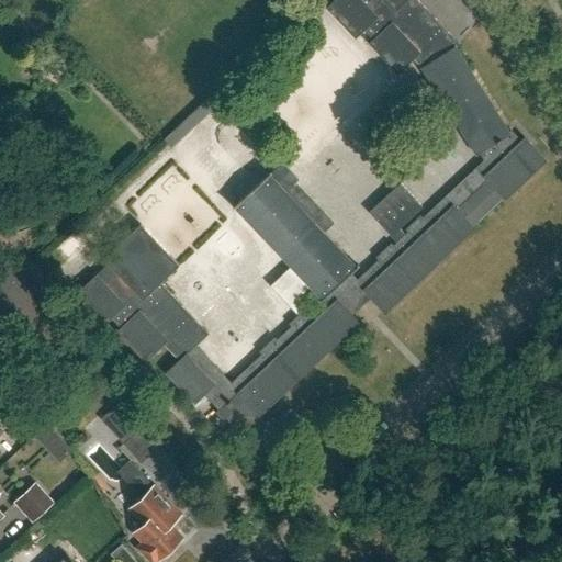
[(139,223),(109,253),(102,258),(108,263),(74,295),(102,326),(111,318),(121,327),(116,332),(145,362),(164,344),(179,360),(166,372),(194,403),(204,394),(220,409),(216,413),(239,437),(261,416),(258,413),(356,321),(349,313),(368,294),(383,311),(543,158),(525,138),(521,142),(512,132),(509,133),(456,47),(459,44),(415,0),(334,0),(325,9),(353,38),(363,30),(372,40),(368,43),(397,74),(413,58),(422,67),(476,155),(480,153),(484,160),(423,218),(420,216),(406,229),(408,232),(405,234),(400,227),(423,206),(401,183),(370,212),(397,242),(393,246),(391,244),(377,257),(379,259),(357,280),(350,273),(356,267),(285,190),(296,179),(281,163),(271,172),(270,171),(234,205),(289,265),(290,265),(291,266),(270,285),(298,314),(318,294),(322,298),(305,313),(303,310),(289,324),(292,326),(277,340),(274,338),(260,351),(262,353),(231,384),(194,346),(208,334),(159,283),(179,265),(139,223)]
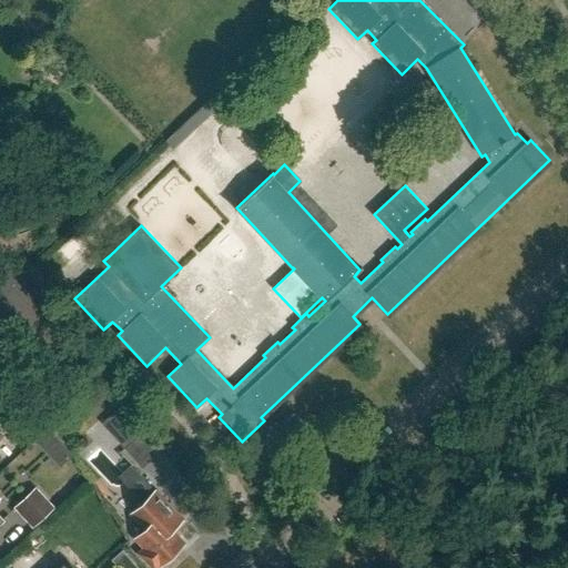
[(16,374),(1,357),(0,357),(0,376),(6,383),(16,374)]
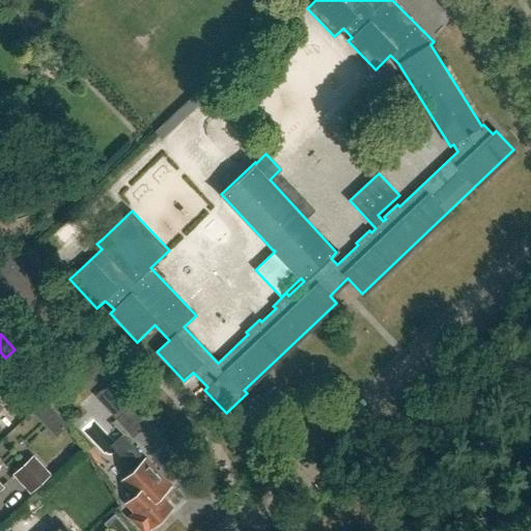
[(117,421),(133,408),(111,384),(96,396),(117,421)]
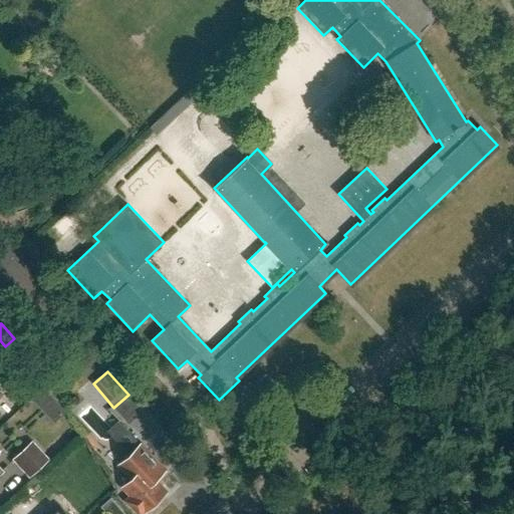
[(44,390),(32,401),(54,424),(65,412),(44,390)]
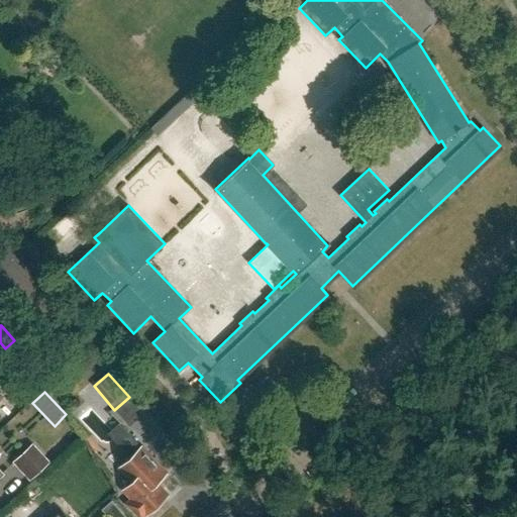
[(99,423),(85,408),(76,416),(90,431),(99,423)]
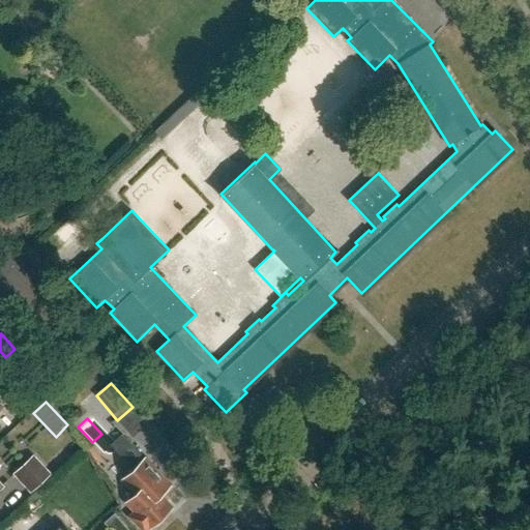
[(130,466),(142,454),(122,434),(111,445),(130,466)]
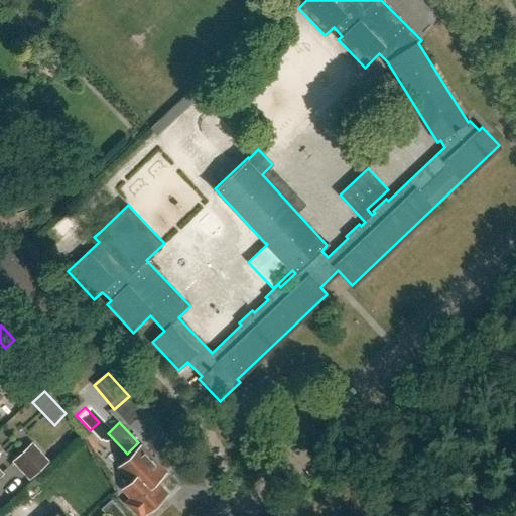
[(30,480),(50,461),(33,442),(13,461),(30,480)]
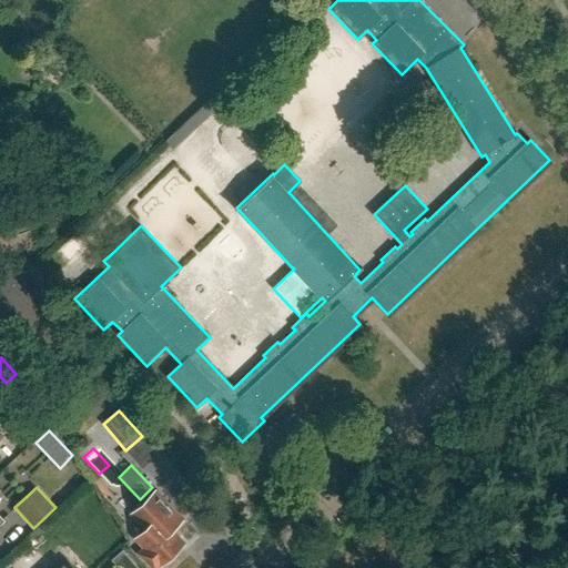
[(151,567),(156,567),(183,544),(171,530),(183,518),(155,489),(131,513),(145,528),(137,537),(145,546),(138,554),(151,567)]
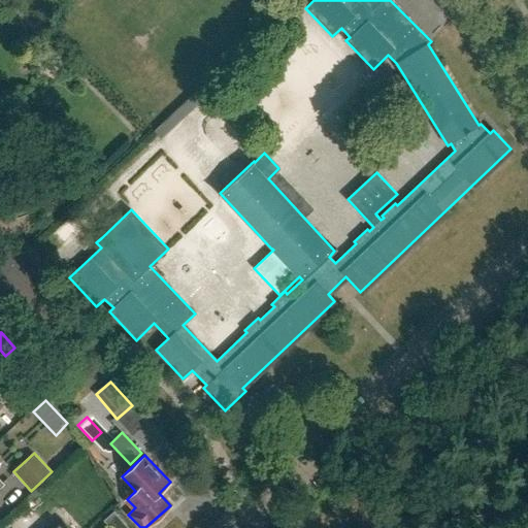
[(70,527),(61,518),(50,527),(70,527)]
